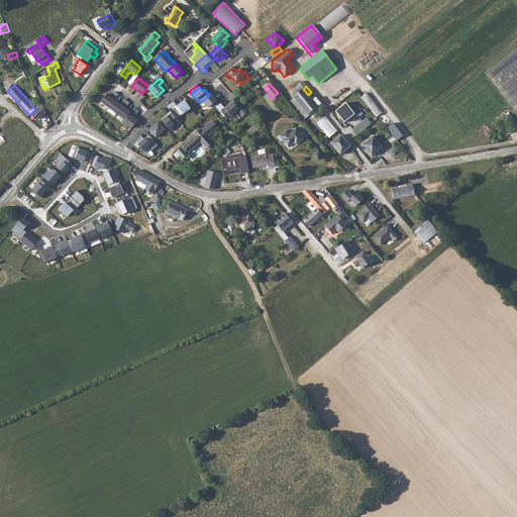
[(294,99),(297,102),(304,111),(301,113),(300,115),(304,119),(314,112),(313,111),(314,110),(315,111),(319,108),(312,101),(308,95),(303,89),(295,95),(296,97),(294,99)]
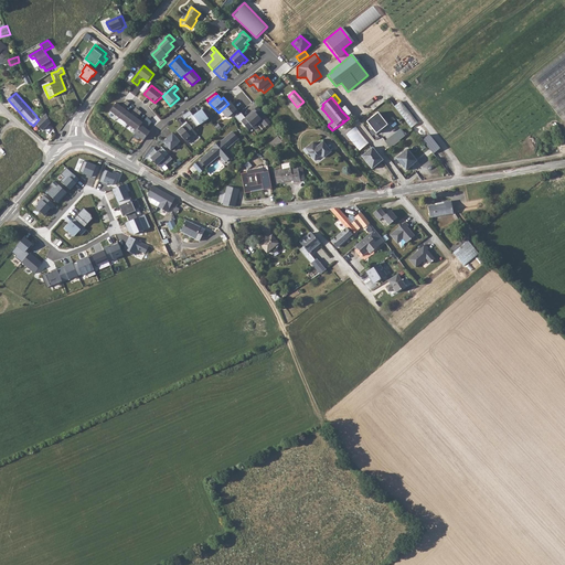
[(130,104),(127,100),(123,107),(117,104),(110,112),(120,118),(130,104)]
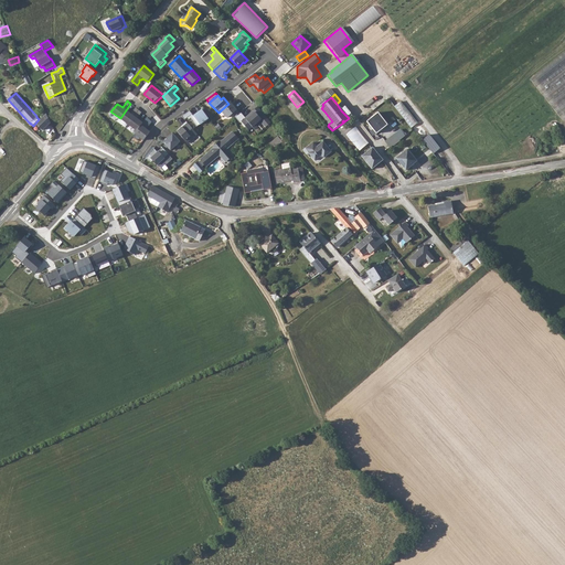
[(402,100),(395,106),(412,127),(418,123),(402,100)]
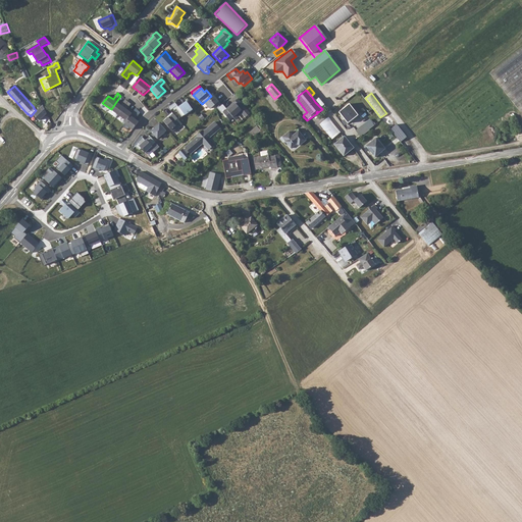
[(217,99),(213,94),(211,96),(204,102),(209,109),(211,109),(215,105),(217,108),(221,105),(216,99),(217,99)]
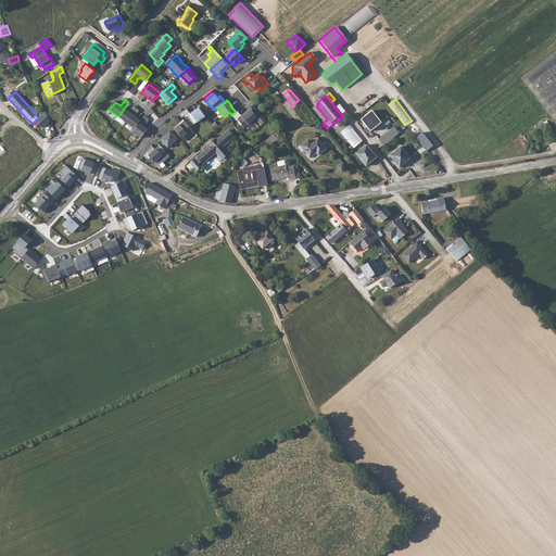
[(237,111),(231,115),(236,121),(237,119),(244,128),(248,126),(250,128),(257,122),(258,124),(265,118),(253,105),(250,109),(251,111),(248,113),(247,112),(241,116),(237,111)]
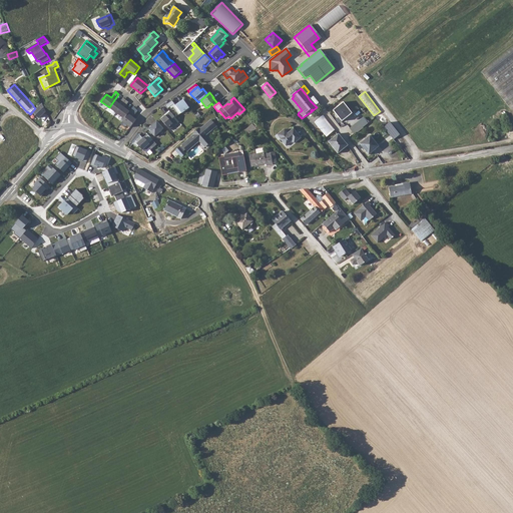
[(313,97),(310,100),(317,107),(320,104),(313,97)]
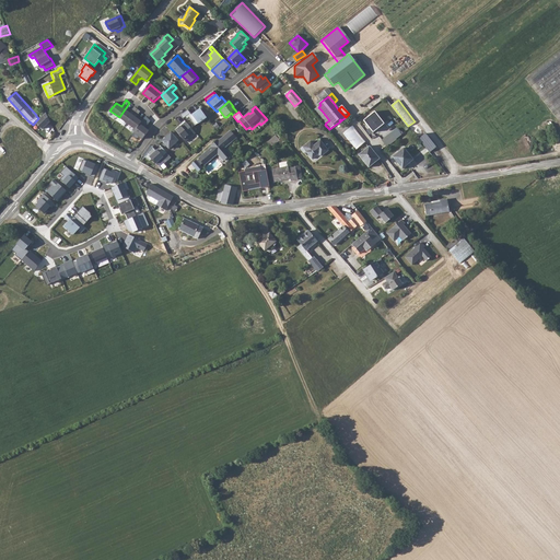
[(130,114),(125,109),(119,117),(127,124),(136,113),(132,111),(130,114)]
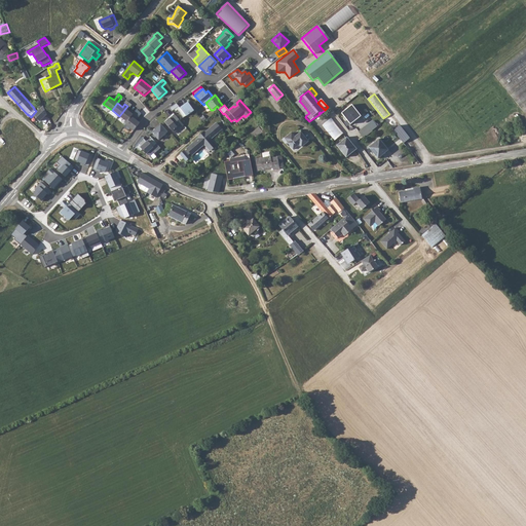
[(181,109),(177,104),(170,109),(173,112),(175,110),(176,112),(178,111),(183,119),(189,114),(191,115),(195,112),(189,103),(181,109)]
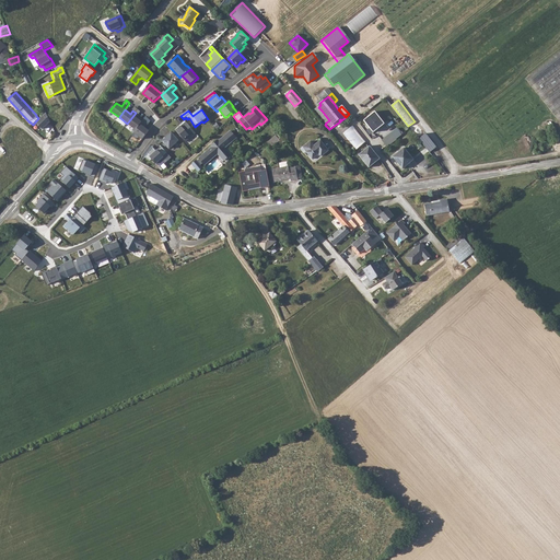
[(373,132),(384,124),(374,112),(363,120),(373,132)]
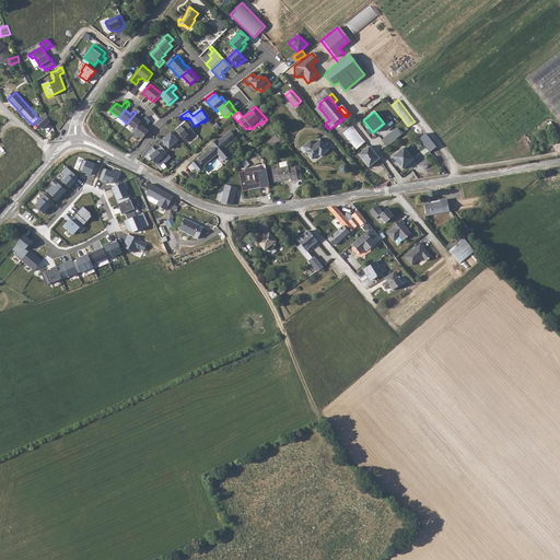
[(136,113),(127,124),(136,130),(140,125),(142,123),(137,118),(139,115),(136,113)]
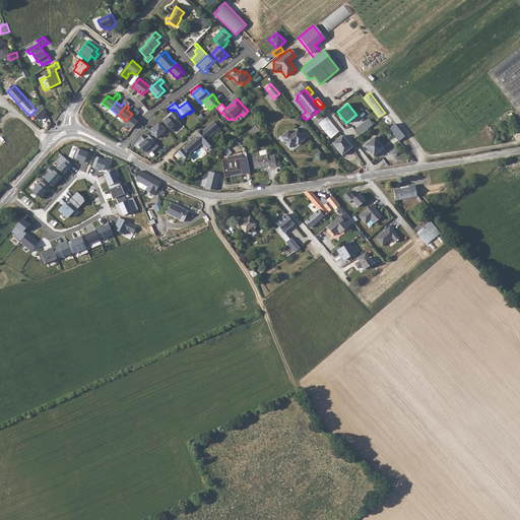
[(48,114),(44,106),(35,114),(41,121),(48,114)]
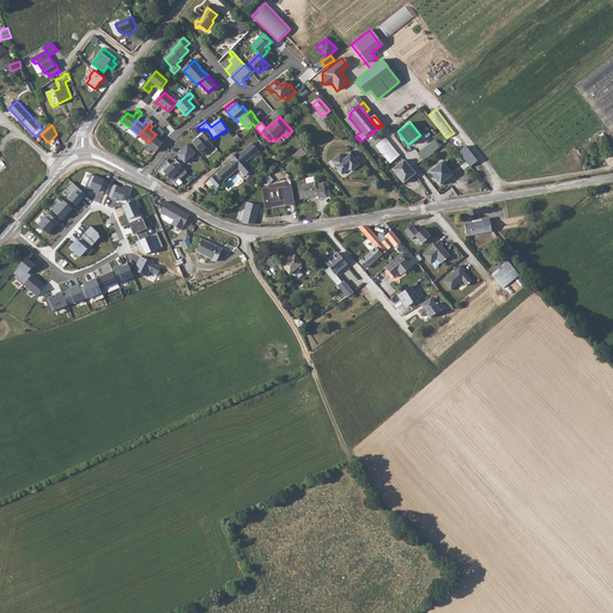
[(214,146),(202,132),(199,135),(200,137),(196,140),(193,143),(204,156),(214,146)]
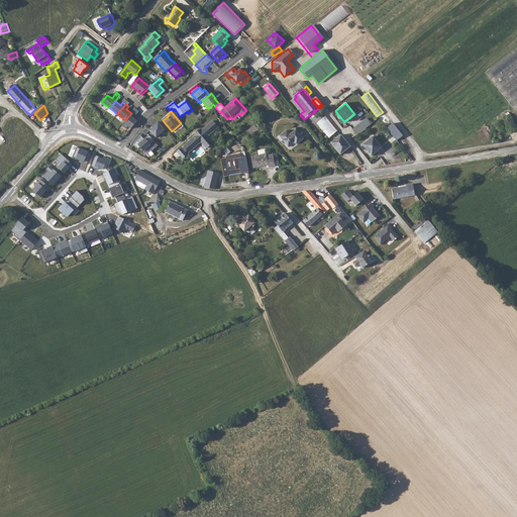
[(125,120),(123,123),(131,129),(137,121),(129,115),(125,120)]
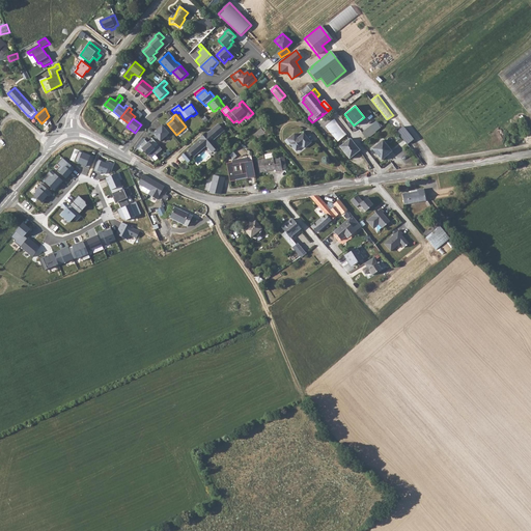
[(334,120),(325,129),(337,143),(346,135),(334,120)]
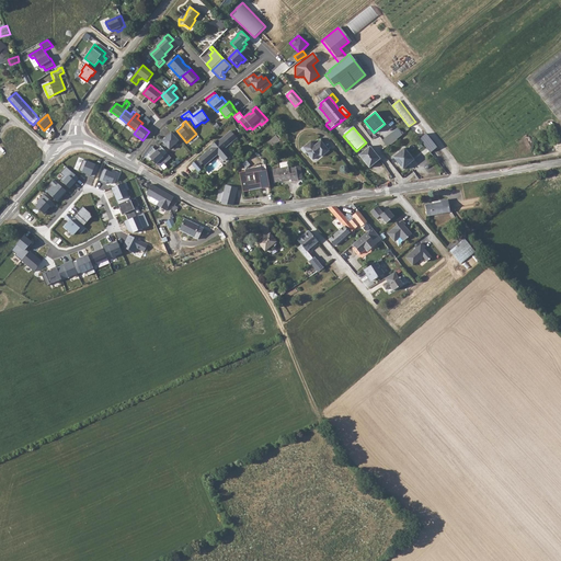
[(204,168),(201,165),(204,162),(206,164),(218,155),(225,161),(230,157),(224,150),(236,139),(230,133),(218,142),(217,141),(212,146),(213,147),(197,161),(196,160),(192,164),(198,172),(204,168)]
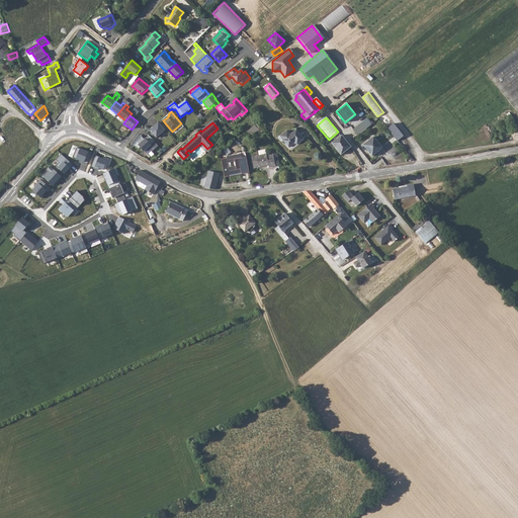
[(150,131),(157,139),(166,131),(159,123),(156,125),(150,131)]
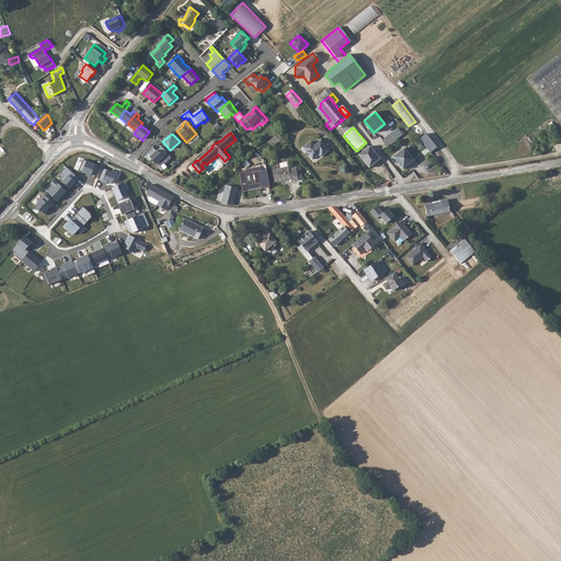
[(386,139),(390,146),(398,140),(392,134),(386,139)]
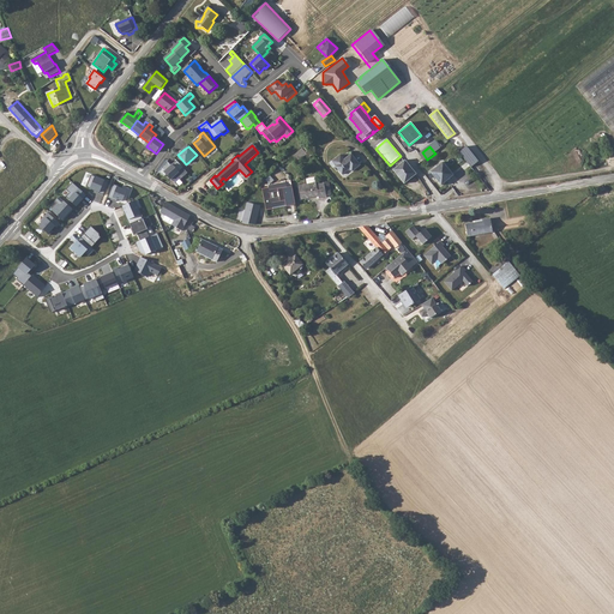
[(465,148),(458,154),(470,168),(477,162),(465,148)]
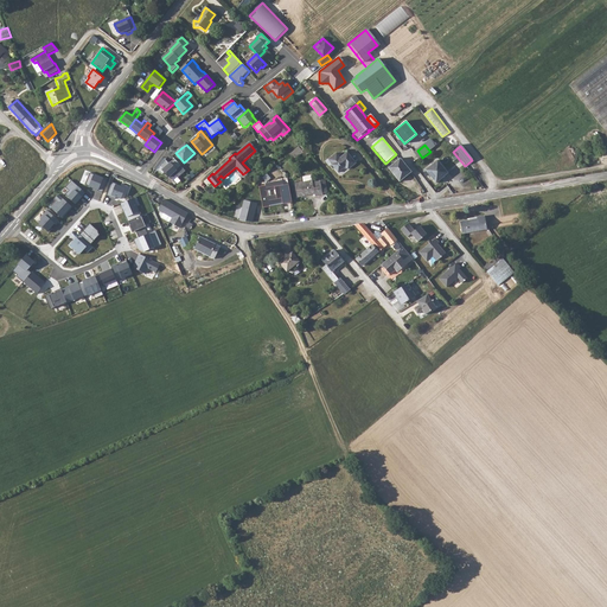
[(298,147),(289,154),(294,160),(302,153),(298,147)]
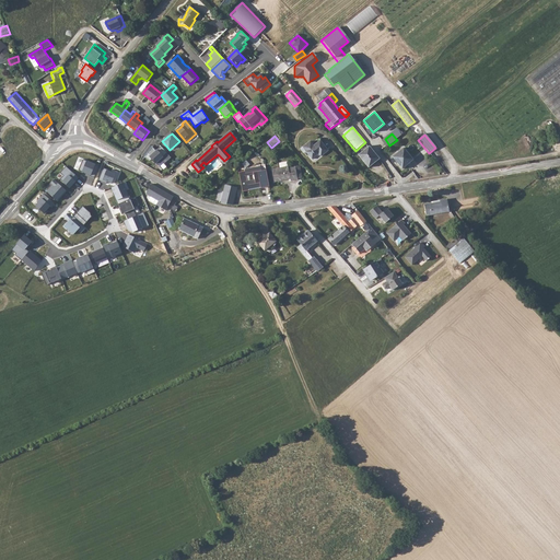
[(319,141),(305,153),(311,161),(318,154),(321,156),(328,151),(319,141)]
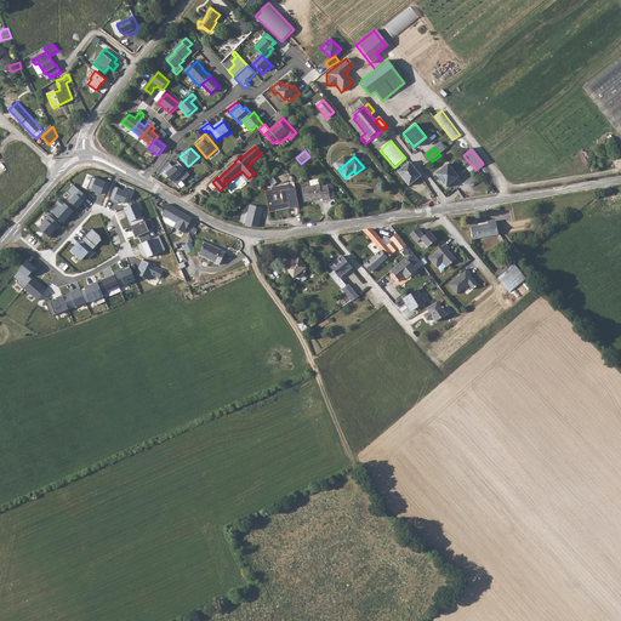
[(191,175),(178,163),(174,167),(170,164),(161,175),(167,178),(170,177),(175,182),(178,184),(182,181),(183,182),(191,175)]
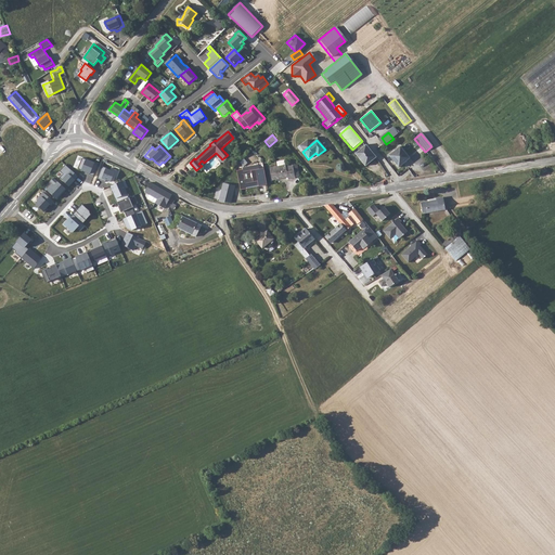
[(365,145),(355,154),(364,165),(370,160),(372,162),(376,158),(365,145)]
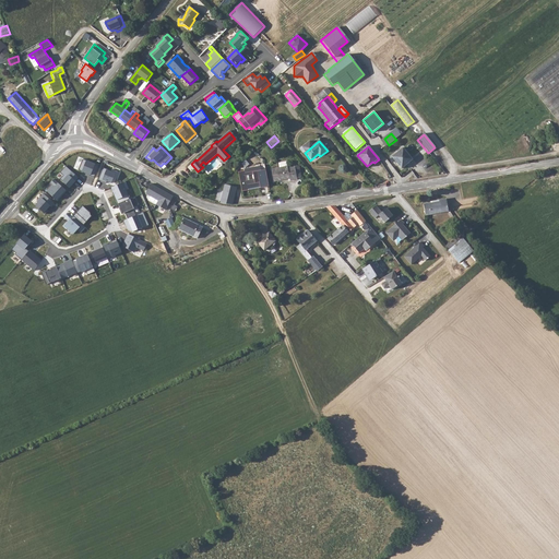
[(402,169),(413,161),(403,149),(392,157),(402,169)]
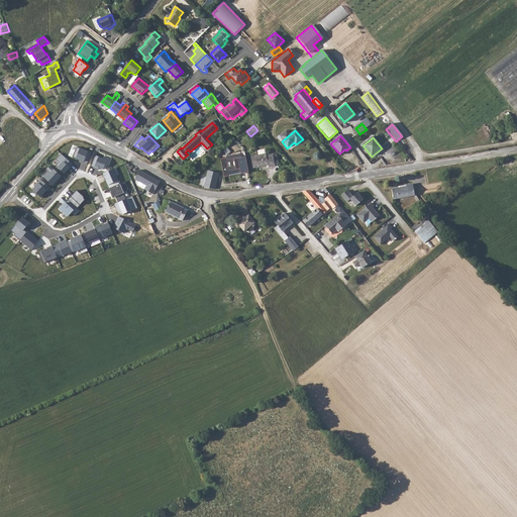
[(90,153),(76,148),(73,158),(87,164),(90,153)]
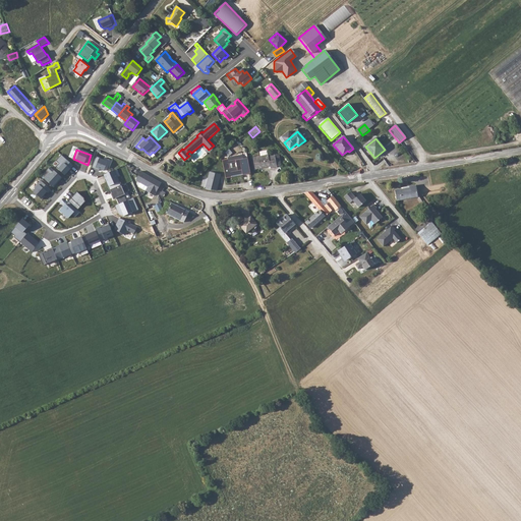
[(227,157),(221,158),(226,179),(231,178),(231,177),(242,175),(242,176),(250,174),(245,151),(227,155),(227,157)]
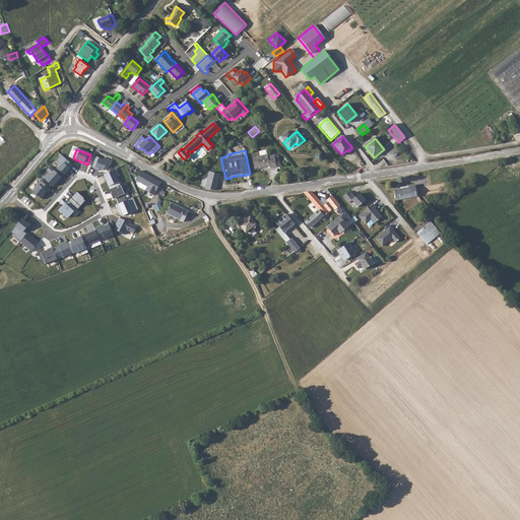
[(60,155),(55,160),(59,164),(56,168),(63,175),(72,166),(60,155)]
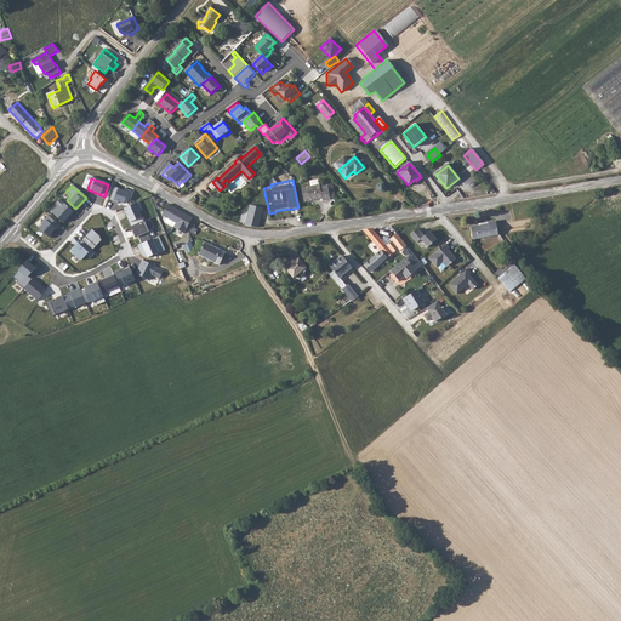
[(319,186),(301,188),(303,203),(322,199),(322,201),(330,200),(328,187),(320,188),(319,186)]
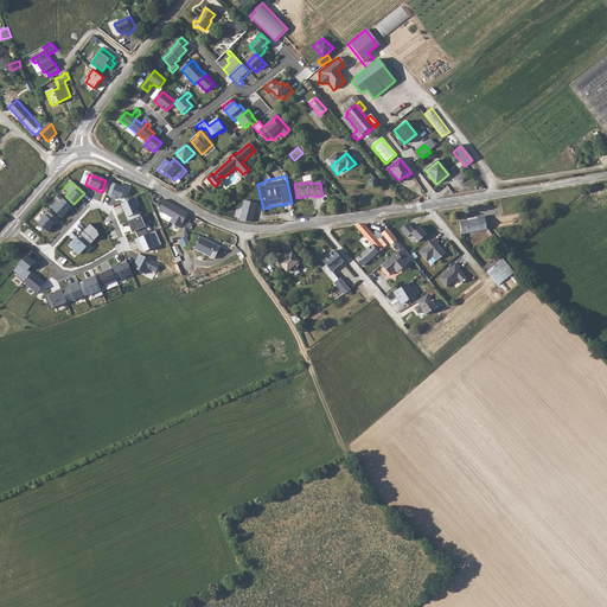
[(122,187),(110,184),(107,195),(119,199),(122,187)]
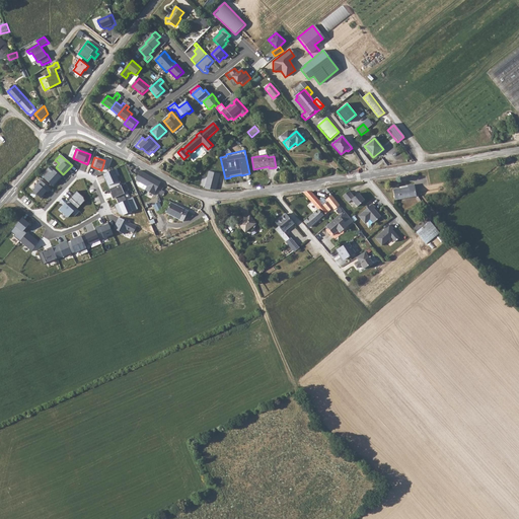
[(116,168),(102,174),(108,190),(120,184),(116,176),(119,175),(116,168)]
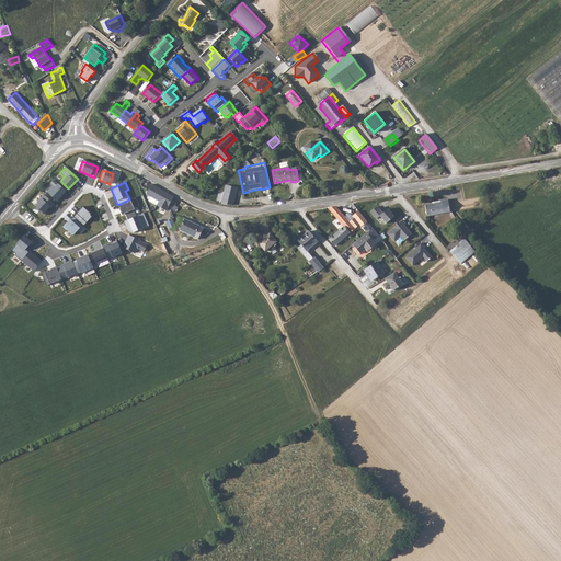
[(55,183),(46,193),(55,201),(65,191),(55,183)]
